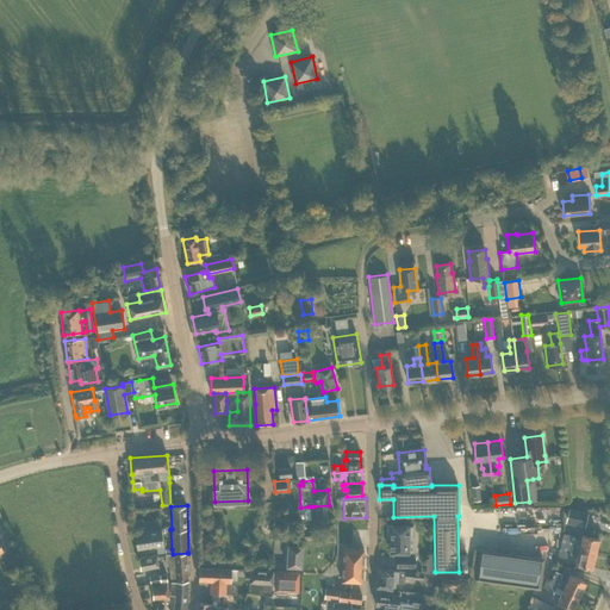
[(300,508),(299,508),(300,540),(311,539),(310,529),(309,520),(310,520),(330,518),(329,505),(313,506),(309,506),(300,508)]
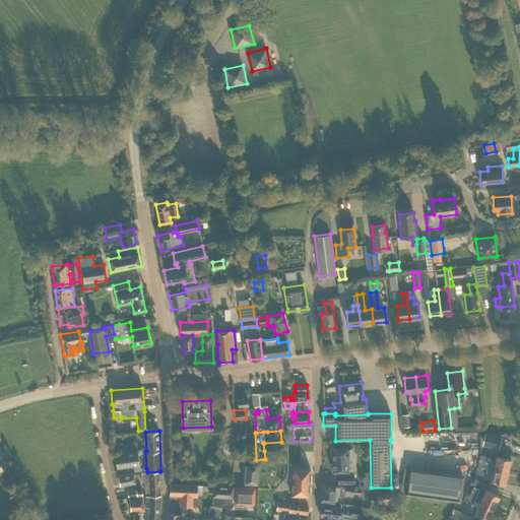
[(498,449),(500,444),(502,437),(484,433),(481,445),(498,449)]
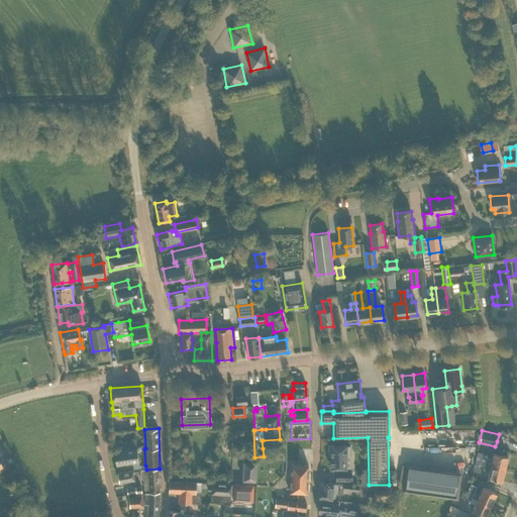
[(123,450),(115,451),(117,464),(127,463),(127,466),(131,464),(131,462),(132,462),(133,470),(139,469),(136,441),(122,442),(123,450)]
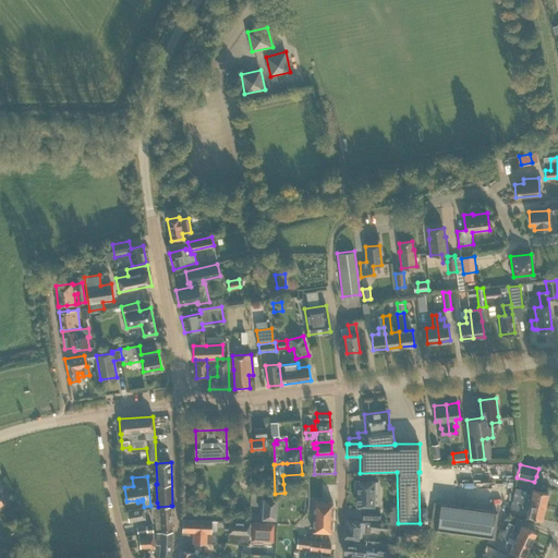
[(332,476),(308,477),(308,486),(332,485),(332,476)]
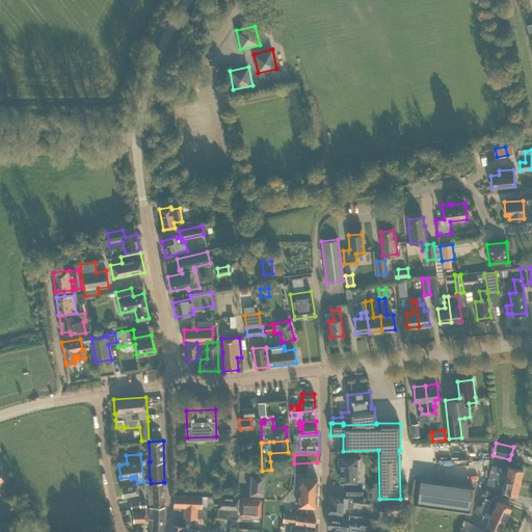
[(338,458),(338,468),(340,468),(340,474),(340,482),(348,482),(348,485),(346,485),(346,494),(362,494),(362,485),(355,485),(355,482),(360,482),(360,468),(356,468),(354,468),(354,458),(338,458)]
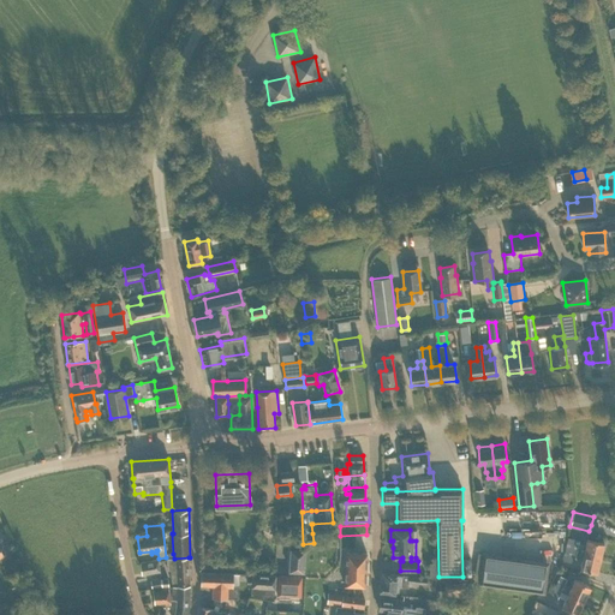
[(586,545),(578,544),(579,541),(572,538),(569,550),(601,557),(604,543),(587,538),(586,545)]
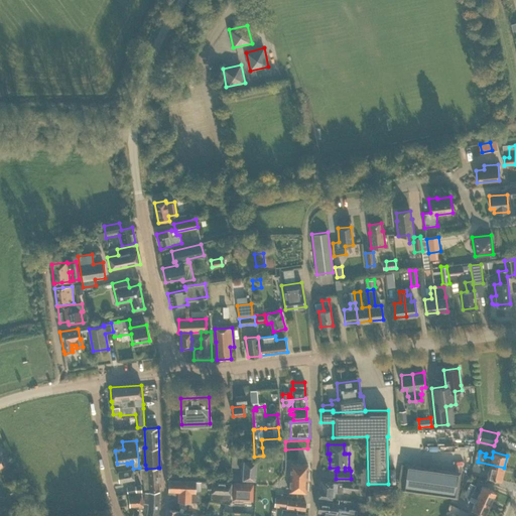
[(243,480),(255,480),(256,462),(253,462),(254,457),(244,457),(244,460),(244,461),(243,480)]
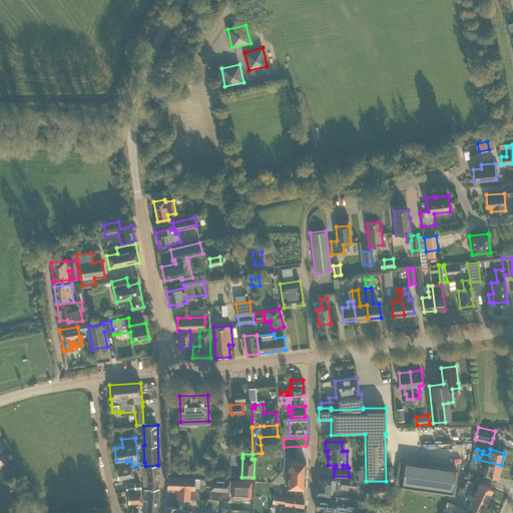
[(498,477),(501,465),(475,459),(472,458),(470,467),(479,469),(480,466),(486,467),(484,474),(498,477)]
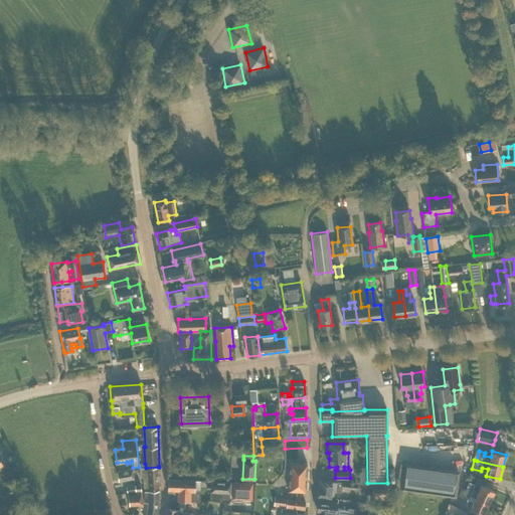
[(289,491),(306,491),(307,464),(290,463),(289,491)]
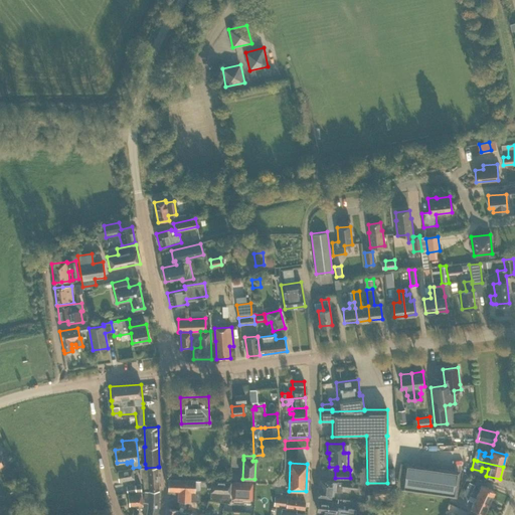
[(401,488),(454,496),(458,471),(404,464),(401,488)]
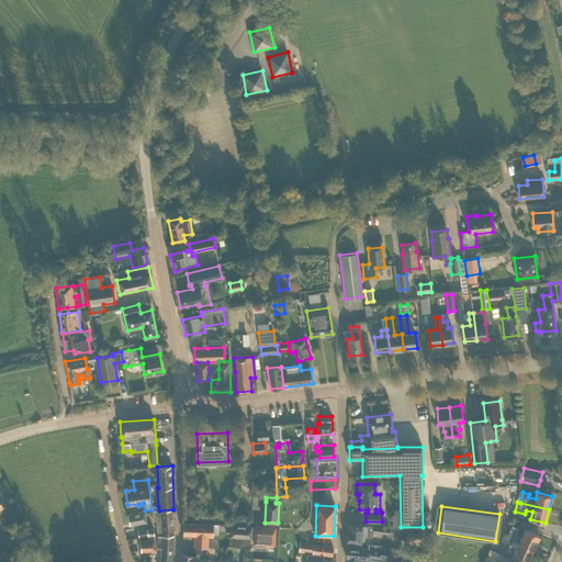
[(173,531),(172,509),(159,510),(153,510),(154,520),(156,519),(157,532),(173,531)]
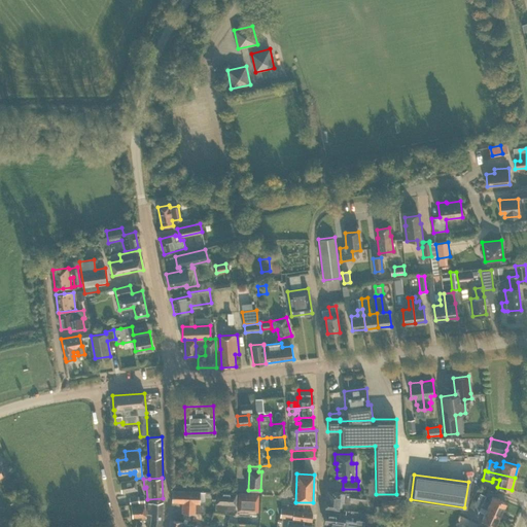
[(120,482),(121,492),(137,489),(135,480),(120,482)]
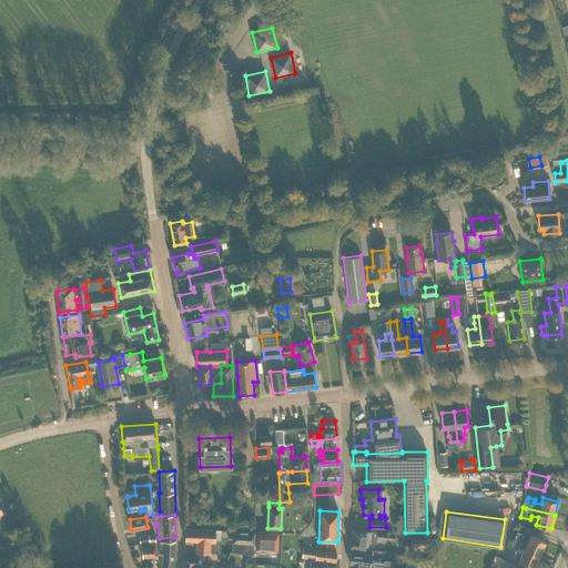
[(185,528),(185,540),(196,541),(196,551),(220,553),(220,541),(215,541),(215,530),(185,528)]
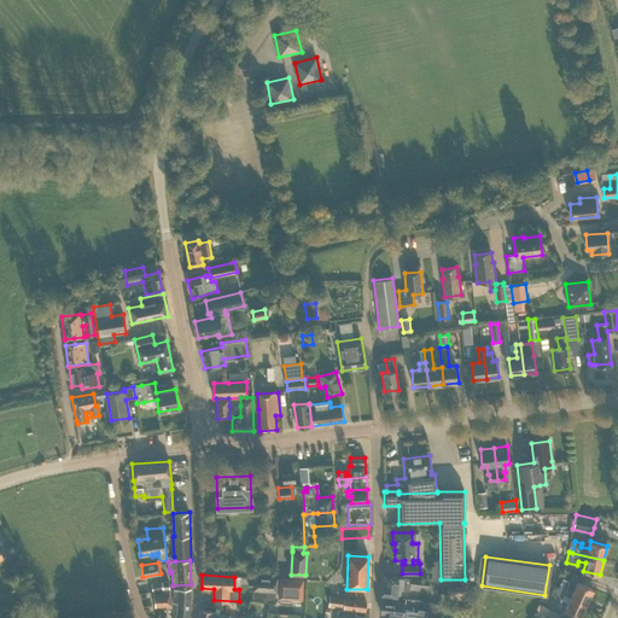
[(384,576),(383,595),(397,598),(397,594),(401,594),(401,589),(410,589),(410,584),(429,587),(429,581),(398,578),(398,577),(384,576)]
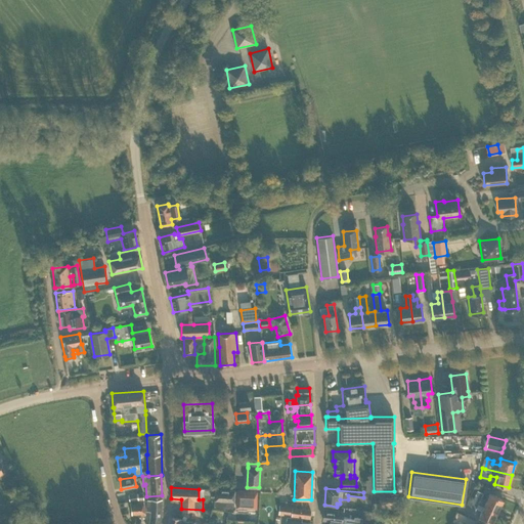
[(234,490),(215,489),(214,506),(233,507),(234,490)]
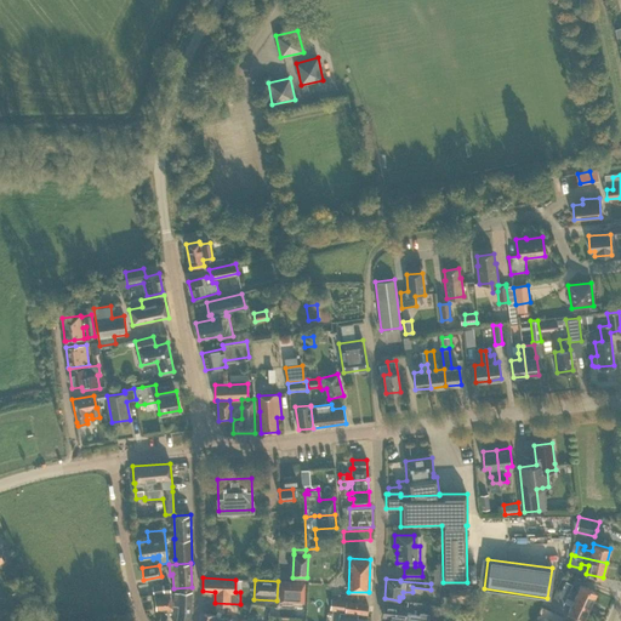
[(280,581),(280,602),(303,603),(305,582),(280,581)]
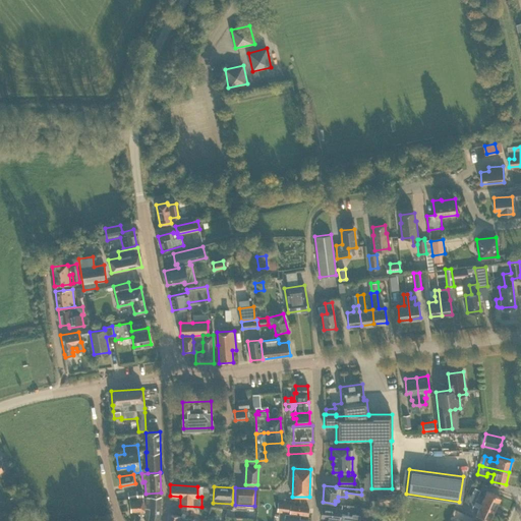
[(500,497),(486,490),(484,497),(478,494),(480,490),(474,487),(470,497),(495,508),(500,497)]
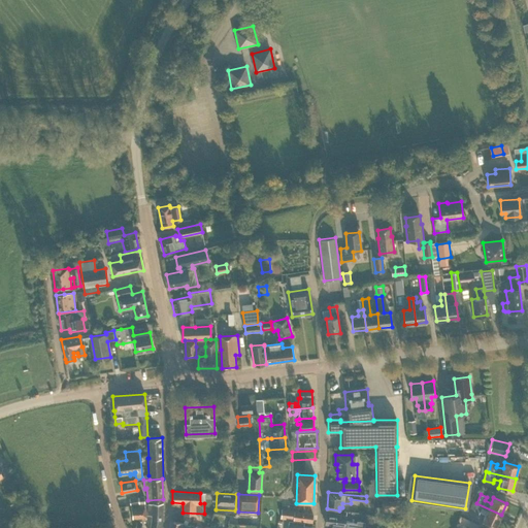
[(395,509),(397,500),(382,498),(376,498),(375,506),(381,506),(381,507),(395,509)]
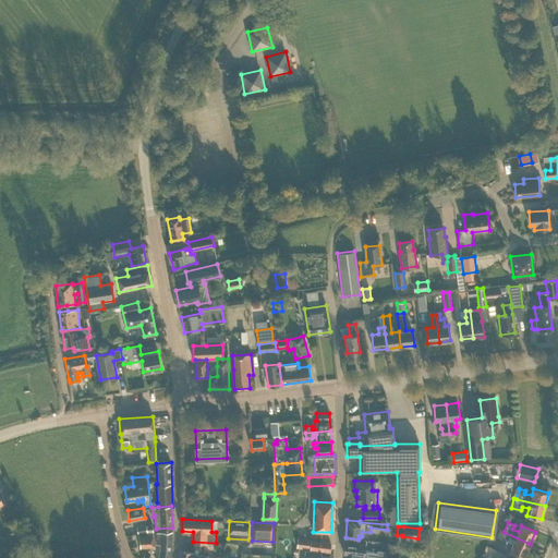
[(160,549),(158,557),(170,557),(171,550),(172,532),(156,533),(156,544),(160,543),(160,549)]
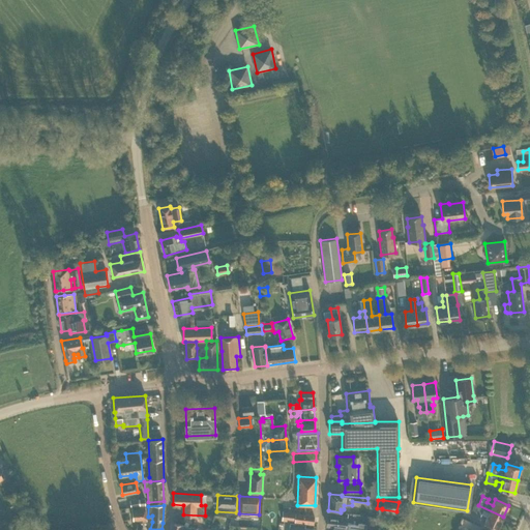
[(488,517),(484,523),(498,529),(503,517),(478,505),(474,514),(479,518),(481,513),(488,517)]
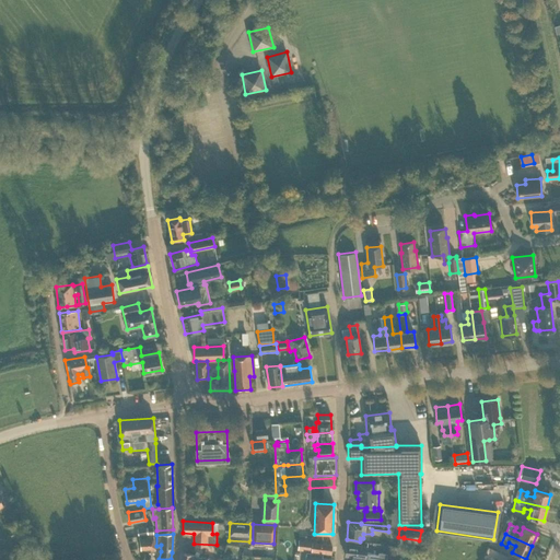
[(139,536),(140,550),(146,549),(146,552),(143,559),(149,559),(151,553),(151,550),(155,550),(155,548),(153,535),(139,536)]
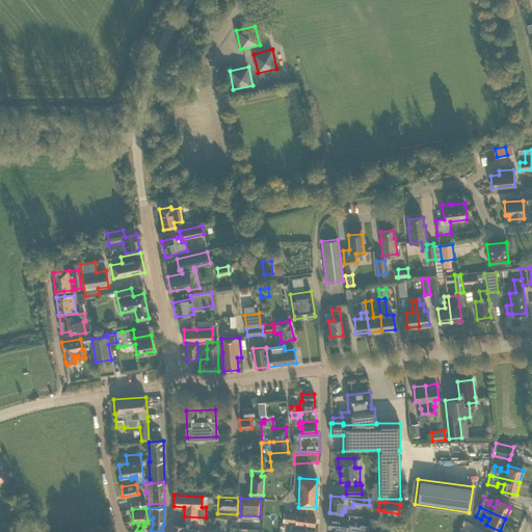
[(12,519),(19,516),(16,510),(9,512),(12,519)]
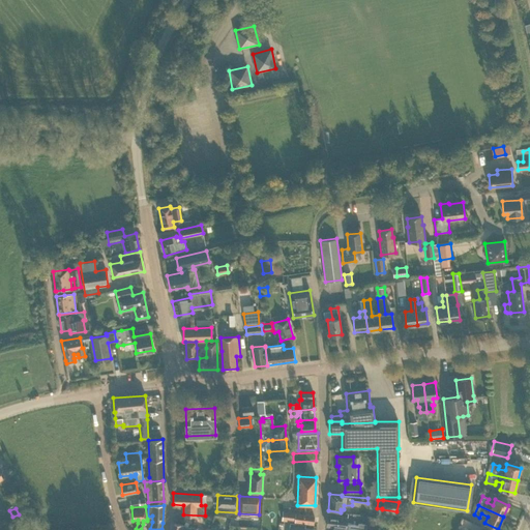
[(284,510),(283,520),(284,520),(314,523),(314,516),(295,513),(295,512),(284,510)]
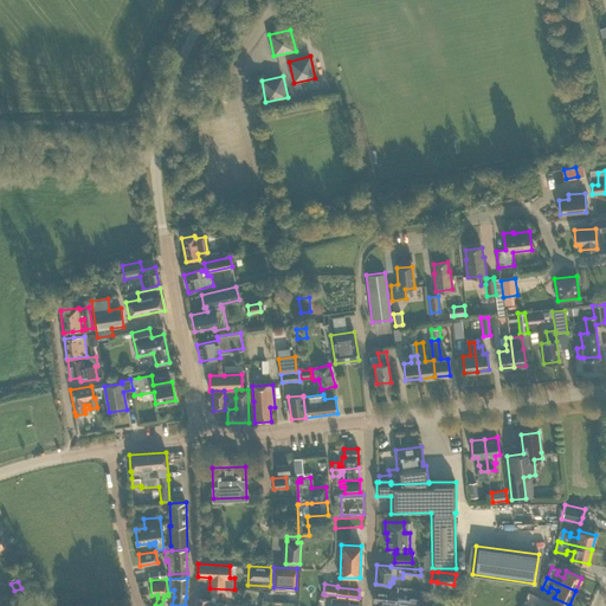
[(374,588),(373,601),(381,603),(380,605),(394,605),(394,604),(411,605),(417,605),(419,598),(410,597),(410,600),(397,598),(397,591),(374,588)]
